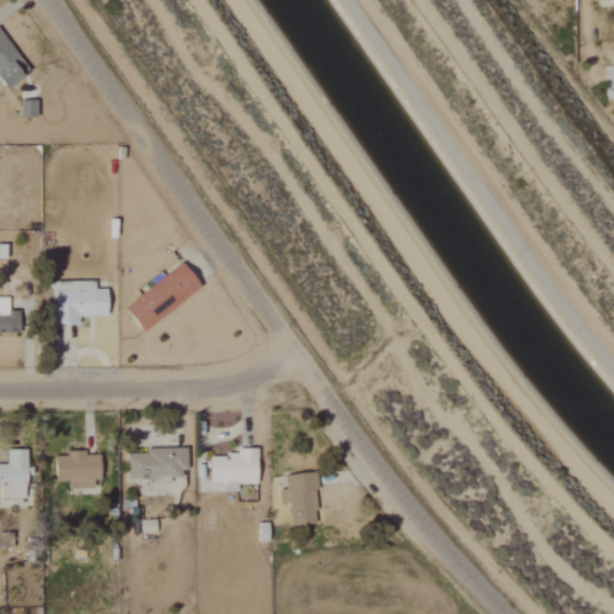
[(38,118),(38,102),(22,102),(22,118),(38,118)]
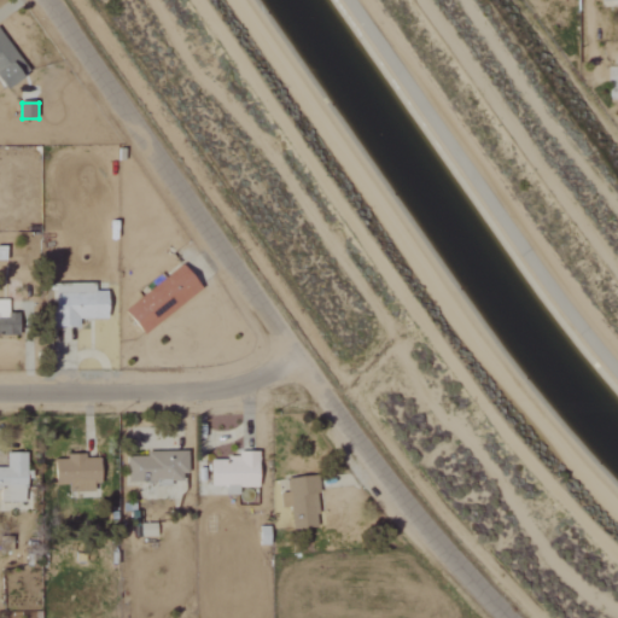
[(126,307),(143,333),(204,292),(186,266),(126,307)]
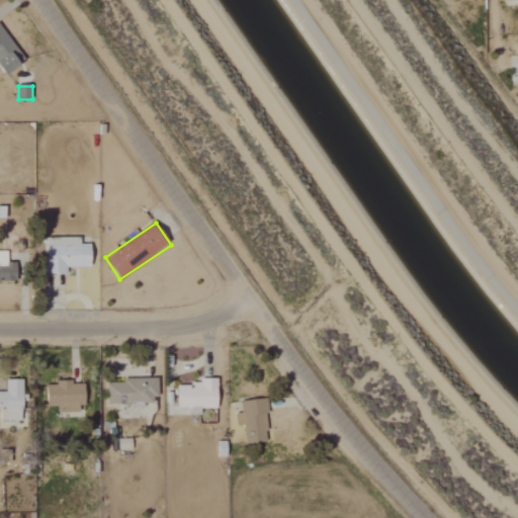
[(67,268),(91,267),(91,244),(80,244),(80,237),(48,238),(48,275),(67,274),(67,268)]
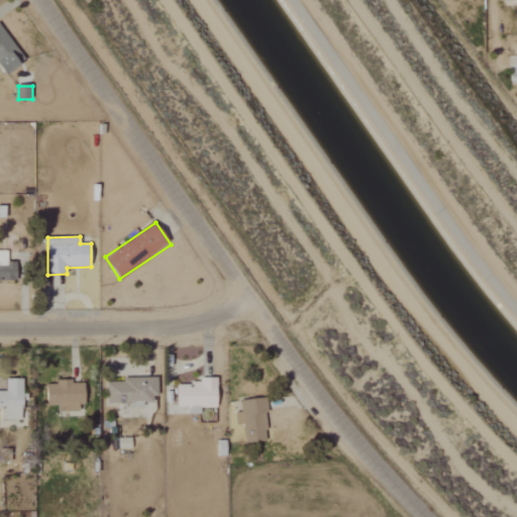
[(0,281),(18,281),(17,262),(8,263),(7,251),(0,250),(0,281)]
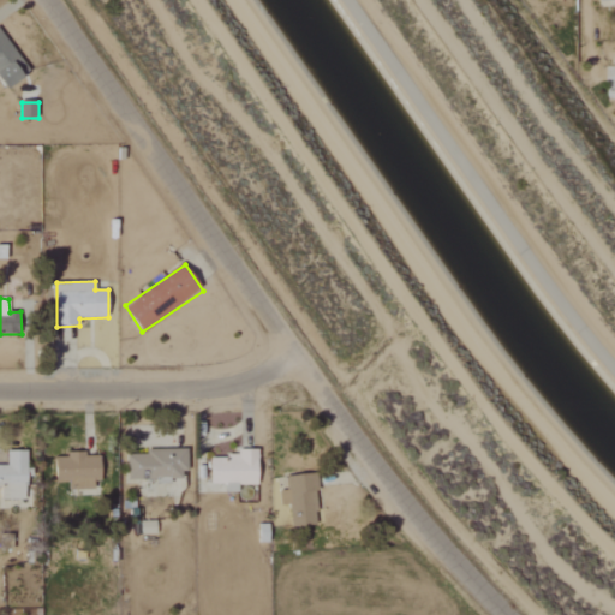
[(3,500),(27,500),(28,451),(7,451),(7,466),(0,466),(0,488),(3,488),(3,500)]
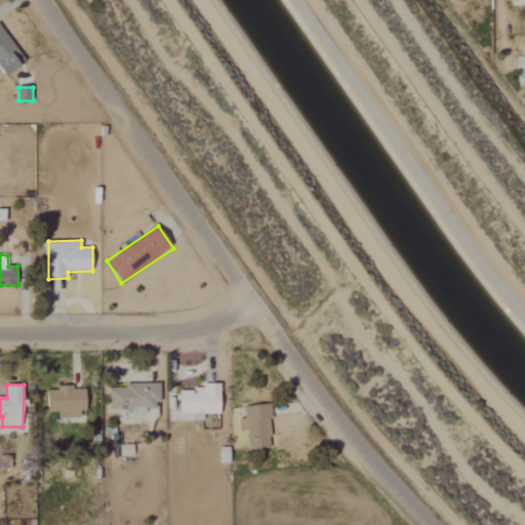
[(110,386),(110,410),(159,411),(159,386),(110,386)]
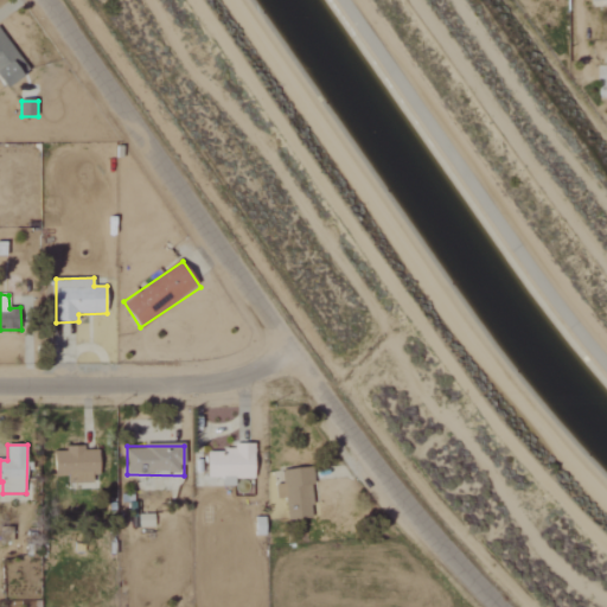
[(255,446),(224,446),(224,455),(209,455),(209,478),(224,478),(224,486),(236,486),(236,479),(255,479),(255,446)]
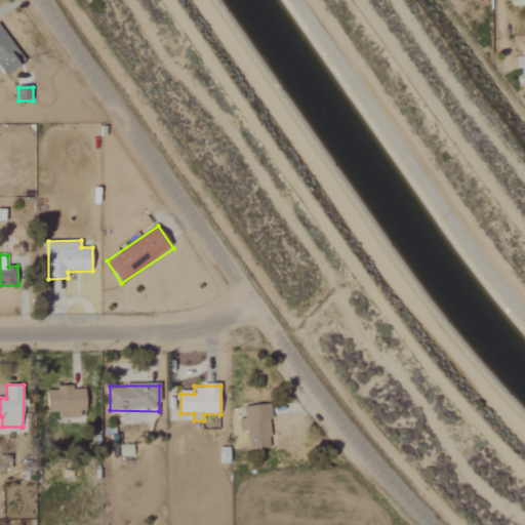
[(85,418),(85,391),(74,391),(74,388),(47,388),(47,412),(58,412),(58,418),(85,418)]
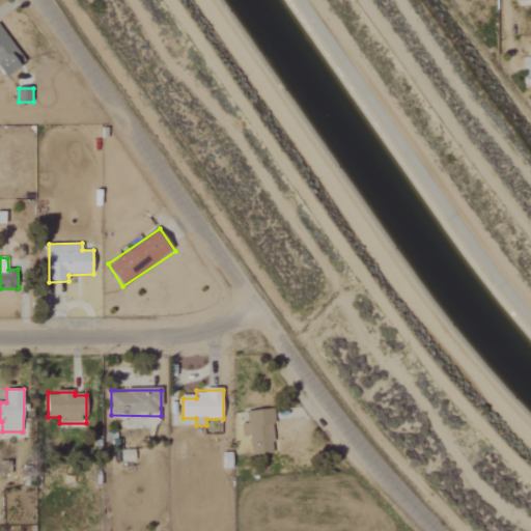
[(245,410),(246,454),(270,453),(269,410),(245,410)]
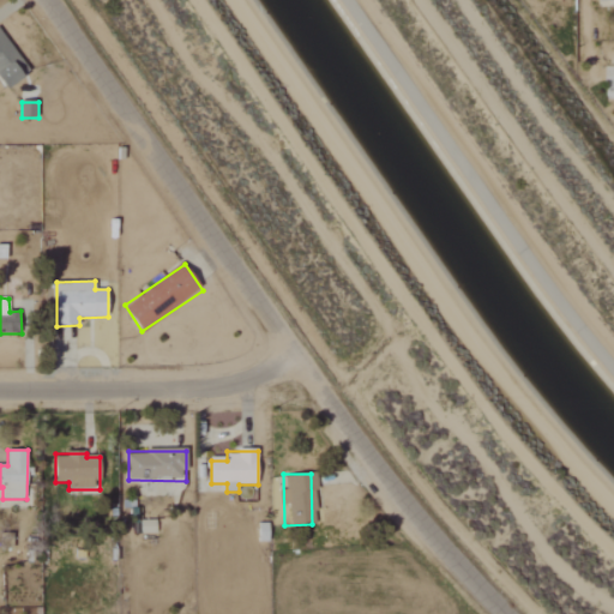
[(156,533),(155,522),(139,522),(139,534),(156,533)]
